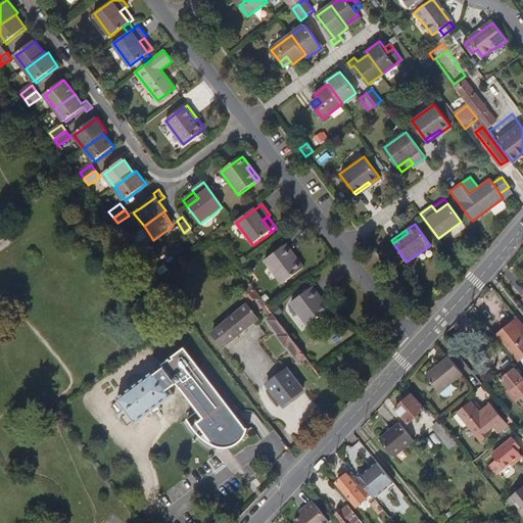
[(297,257),(287,244),(284,246),(294,259),(297,257)]
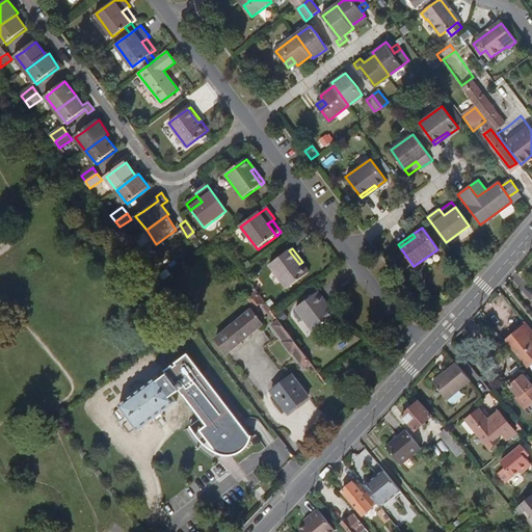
[(310,271),(302,262),(299,264),(289,250),(270,264),(287,288),(310,271)]
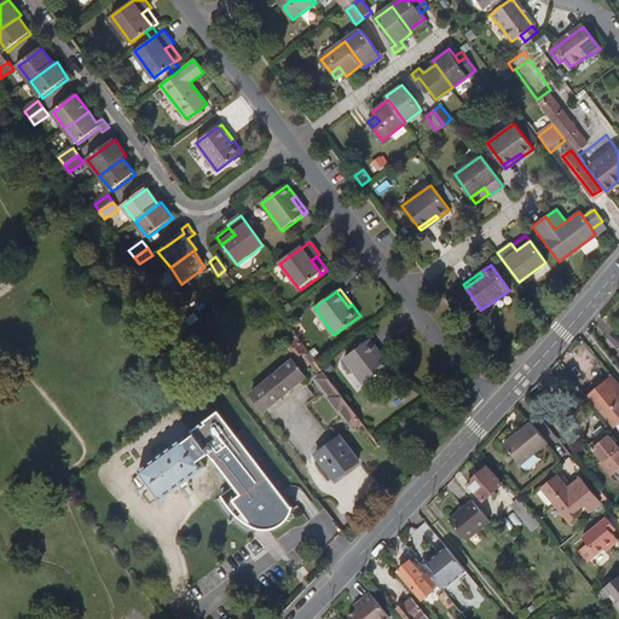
[(383,357),(370,340),(368,342),(380,359),(383,357)]
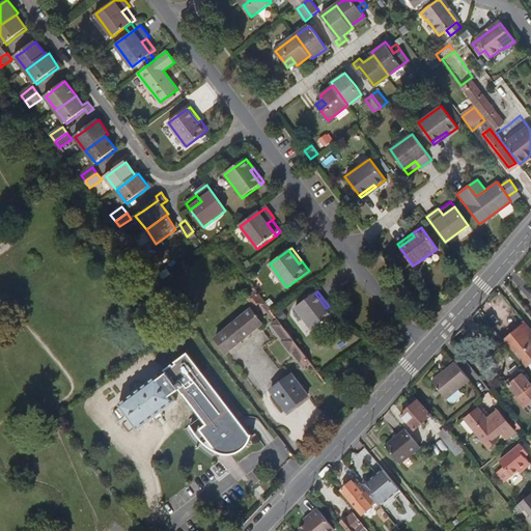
[(226,354),(263,325),(255,314),(267,306),(257,294),(248,300),(254,309),(216,338),(226,354)]
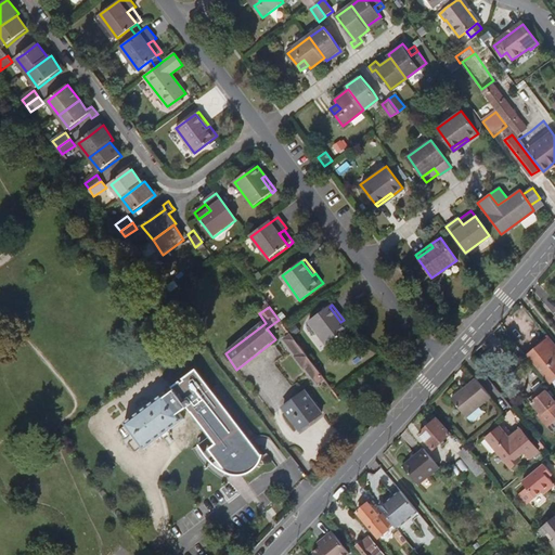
[(350,328),(344,320),(340,322),(330,307),(310,321),(328,345),(350,328)]
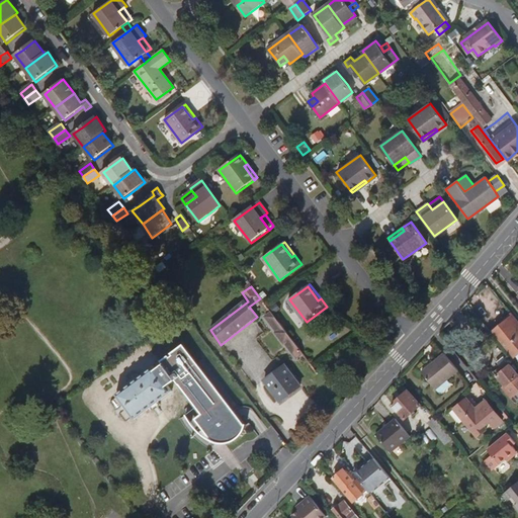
[(517,322),(510,313),(505,317),(507,320),(495,330),(515,355),(517,353),(517,322)]
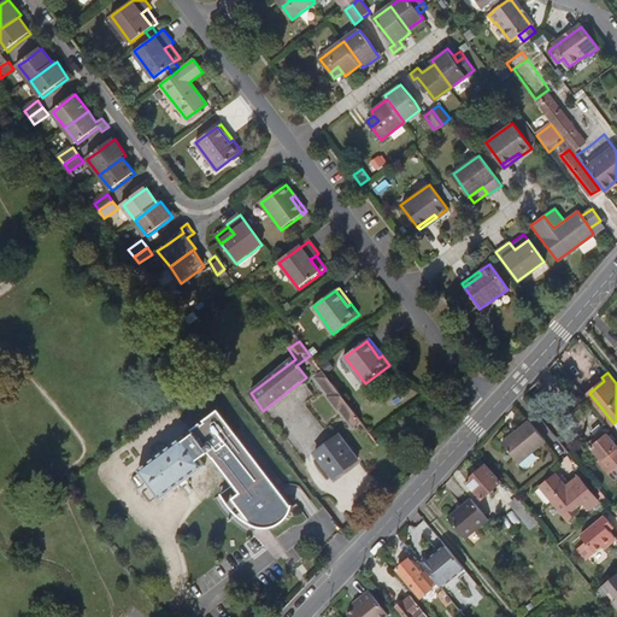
[(360,422),(324,374),(317,380),(331,398),(330,399),(338,410),(339,409),(353,428),(360,422)]
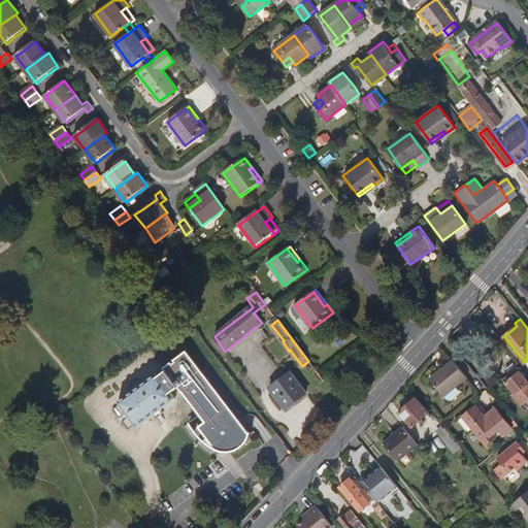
[(156,374),(174,399),(209,448),(233,449),(245,434),(182,353),(156,374)]
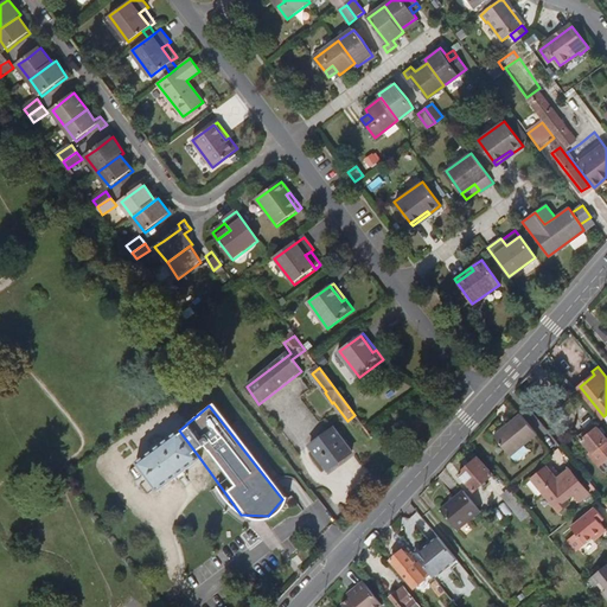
[(512,454),(536,434),(519,414),(496,433),(512,454)]
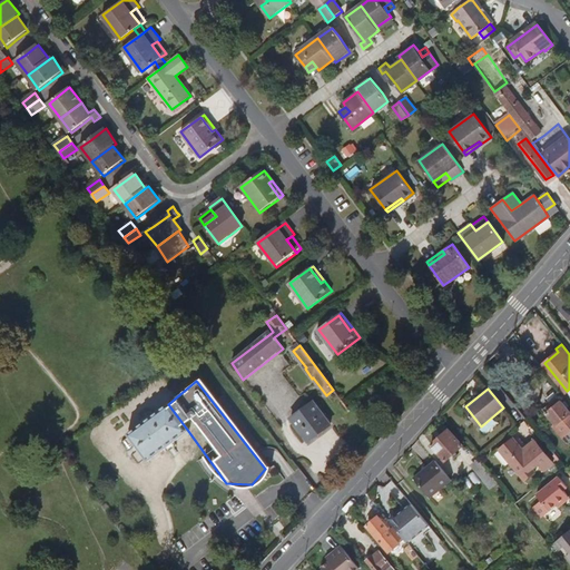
[(569,430),(569,410),(561,401),(547,413),(556,424),(553,426),(562,436),(569,430)]
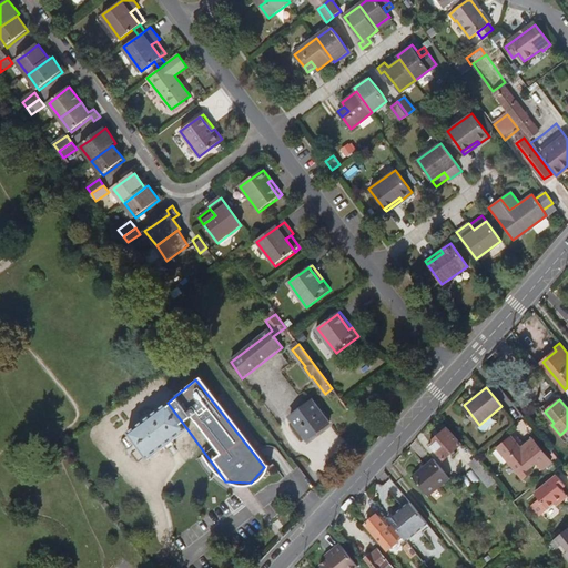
[(328,424),(312,401),(290,417),(306,440),(328,424)]
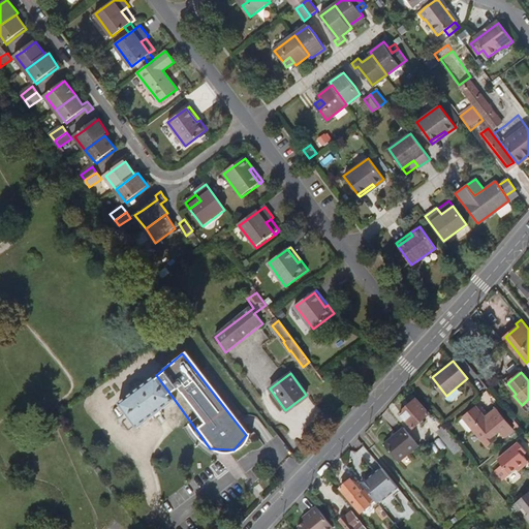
[(175,400),(156,375),(119,403),(136,428),(150,418),(161,409),(175,400)]
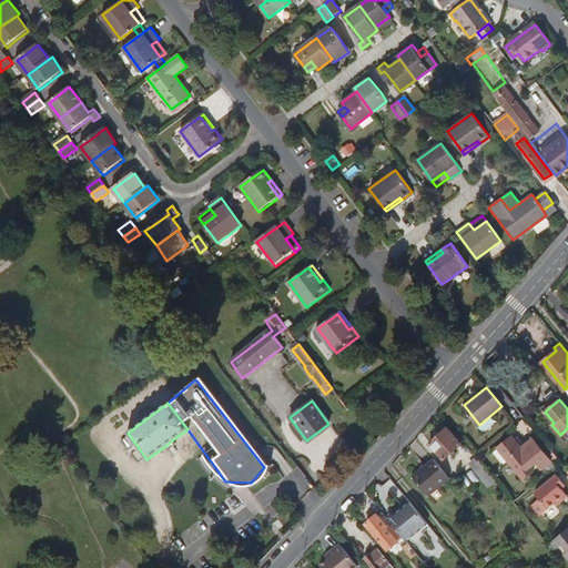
[(462,444),(447,427),(429,443),(444,459),(462,444)]
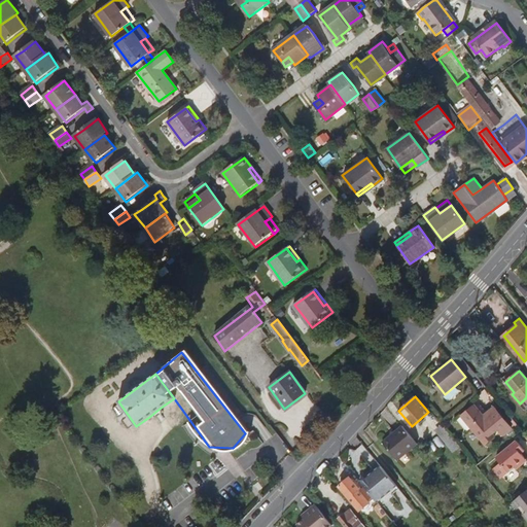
[(511,428),(494,407),(483,416),(475,406),(461,416),(484,444),(493,436),(491,433),(497,428),(502,435),(511,428)]
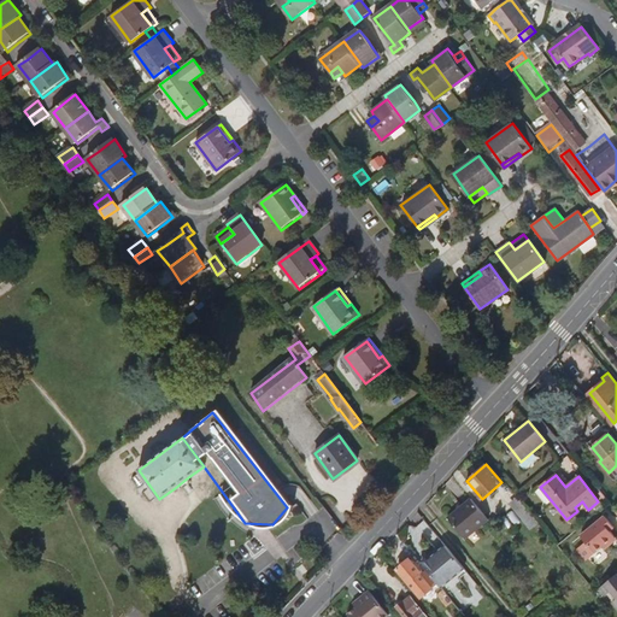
[(178,492),(192,482),(188,477),(175,488),(178,492)]
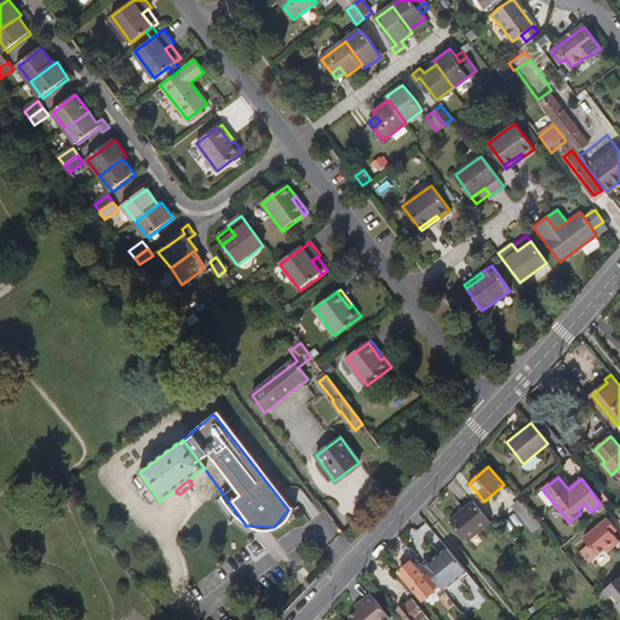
[(491,520),(474,499),(451,517),(468,539),(491,520)]
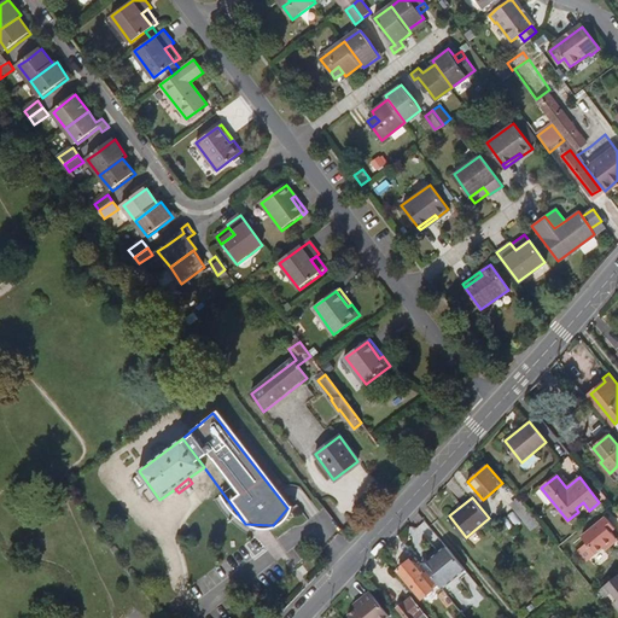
[(540,523),(520,500),(513,506),(532,529),(540,523)]
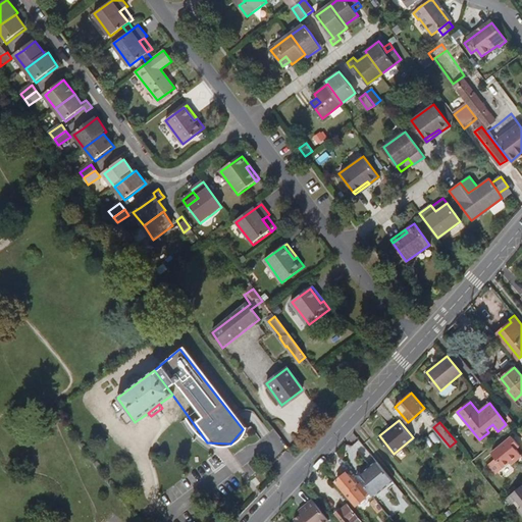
[(509,464),(521,455),(508,439),(485,458),(498,473),(509,464)]
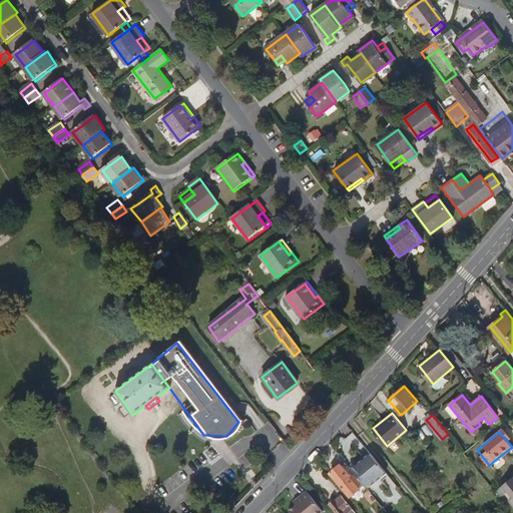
[(503,459),(512,450),(512,448),(512,447),(500,456),(503,459)]
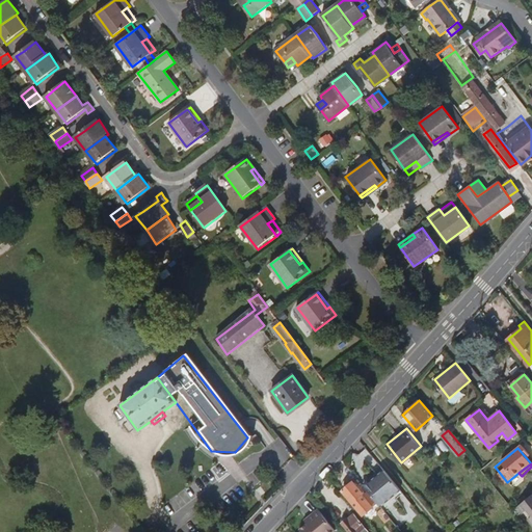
[(381,507),(401,490),(384,470),(371,482),(365,486),(368,490),(378,503),(381,507)]
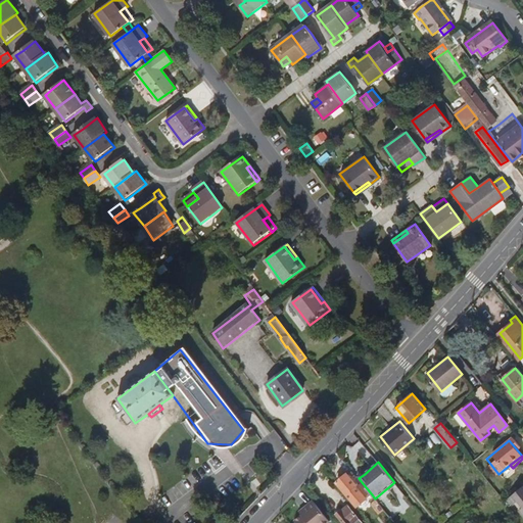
[(358,486),(347,473),(337,481),(357,507),(367,498),(358,486)]
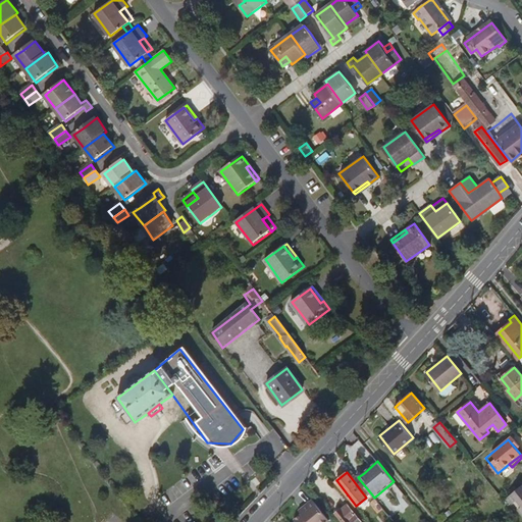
[(371,493),(361,481),(357,485),(366,498),(371,493)]
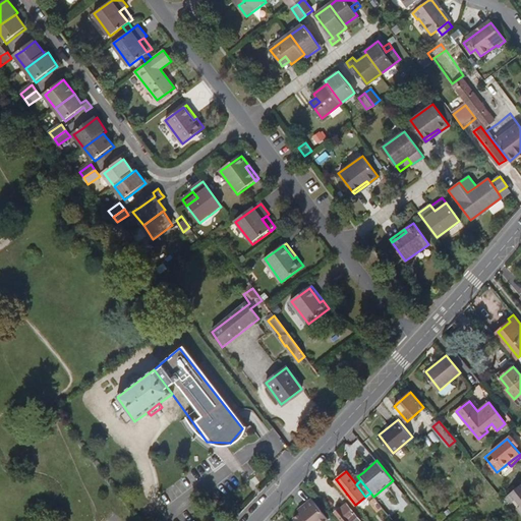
[(520,484),(508,495),(514,502),(518,499),(520,503),(520,505),(519,508),(520,510),(520,484)]
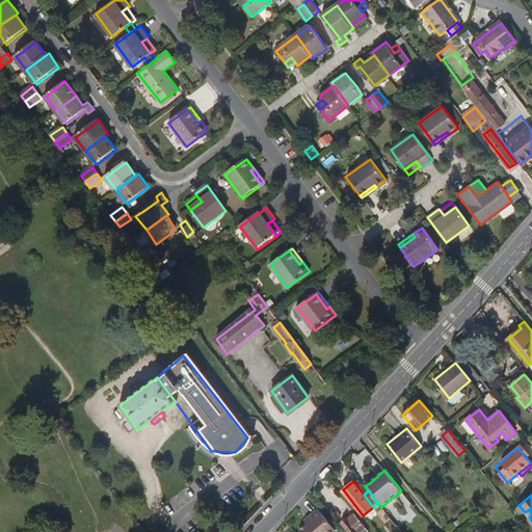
[(334,531),(338,530),(320,508),(309,517),(312,521),(309,524),(302,529),(303,531),(334,531)]
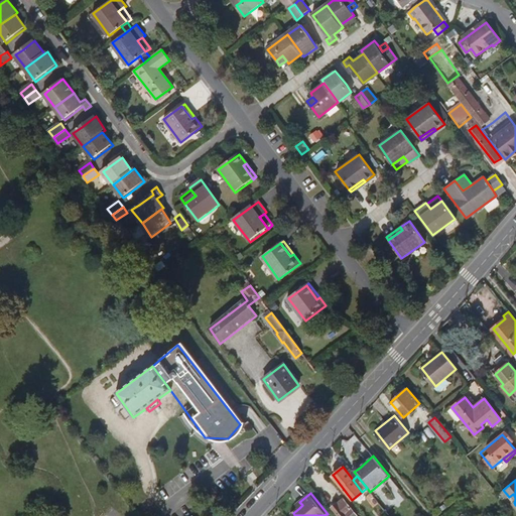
[(358,515),(345,500),(339,505),(338,503),(332,507),(339,515),(358,515)]
